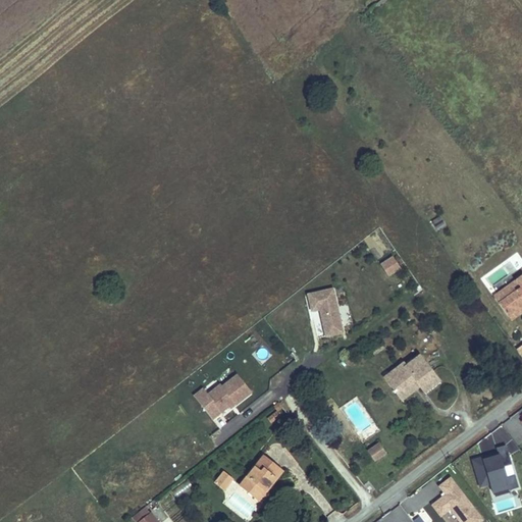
[(439,215),(430,220),(436,230),(445,225),(439,215)]
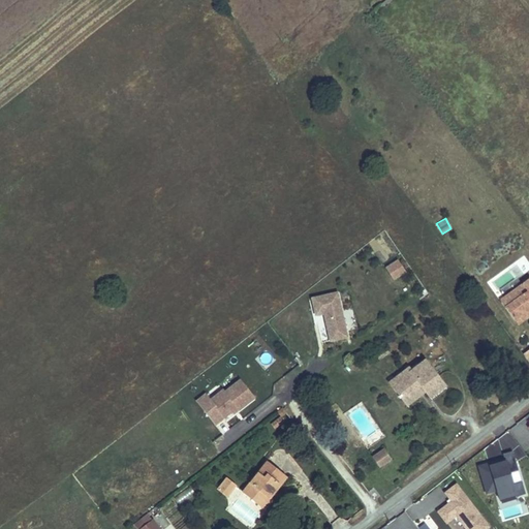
[(389,268),(395,277),(404,272),(398,261),(389,268)]
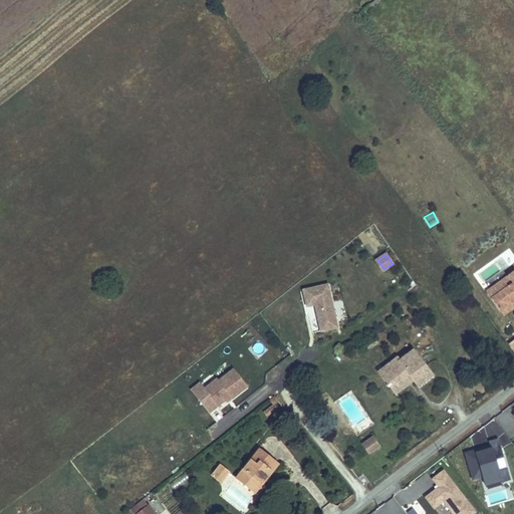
[(513,271),(507,276),(512,283),(491,299),(500,311),(508,305),(511,309),(513,306),(513,271)]
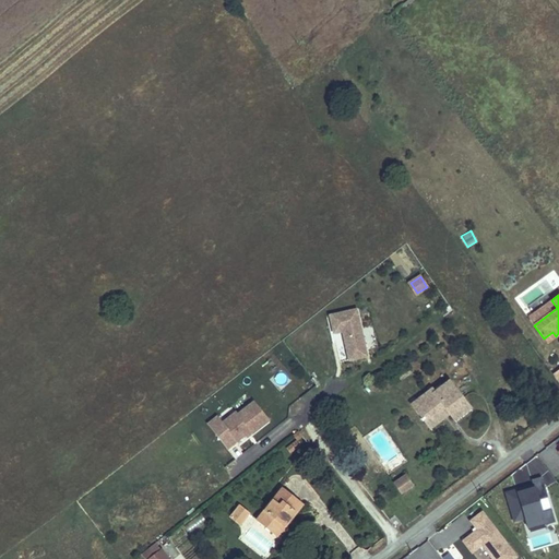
[(557,308),(551,300),(528,318),(534,325),(557,308)]
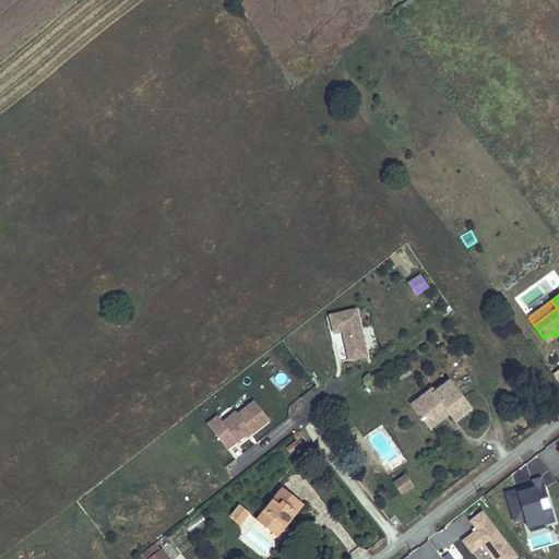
[(367,356),(356,309),(330,316),(333,333),(342,331),(348,360),(367,356)]
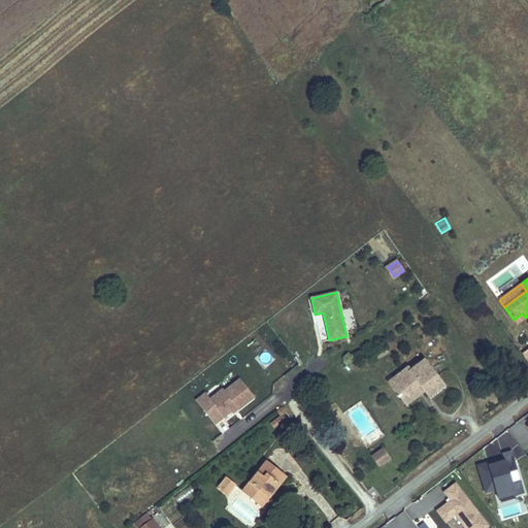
[(416,370),(401,382),(414,397),(428,386),(431,389),(435,395),(451,384),(430,358),(416,370)]
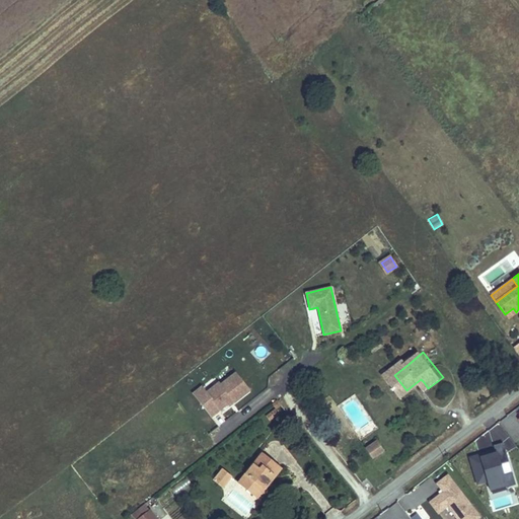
[(405,360),(391,371),(394,375),(409,364),(405,360)]
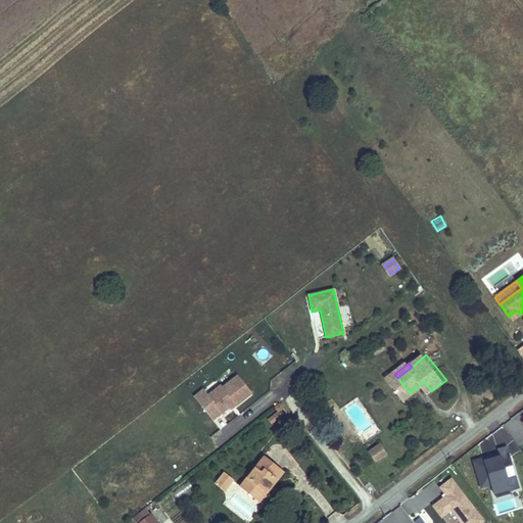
[(237,408),(252,395),(239,378),(224,389),(221,385),(208,395),(203,389),(194,396),(212,420),(221,413),(234,402),(237,408)]
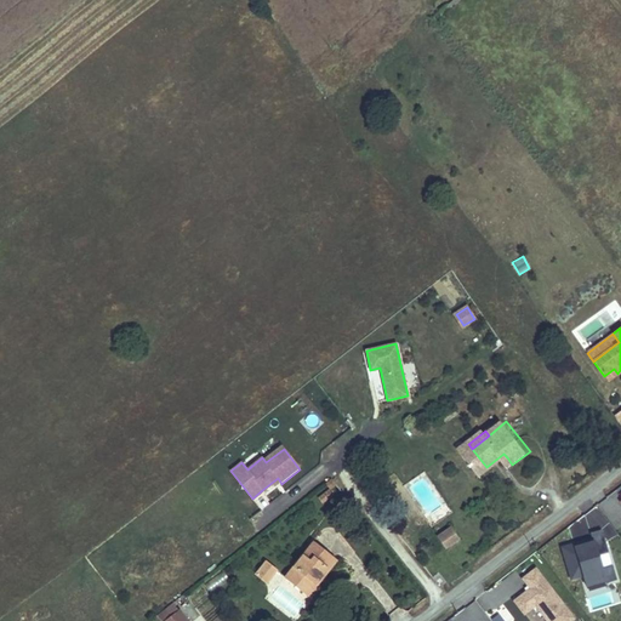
[(503,454),(486,467),(489,471),(507,457),(503,454)]
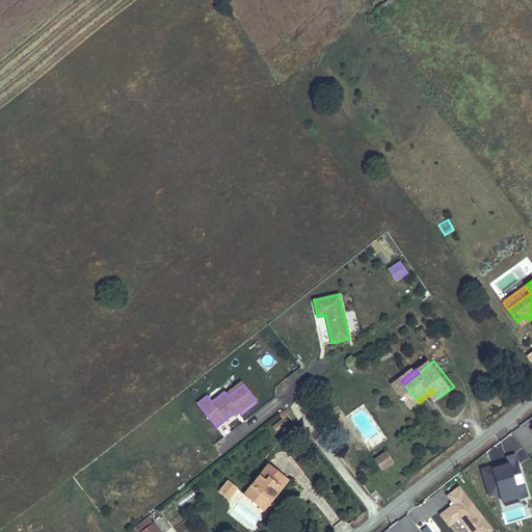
[(228,425),(241,415),(238,409),(224,420),(228,425)]
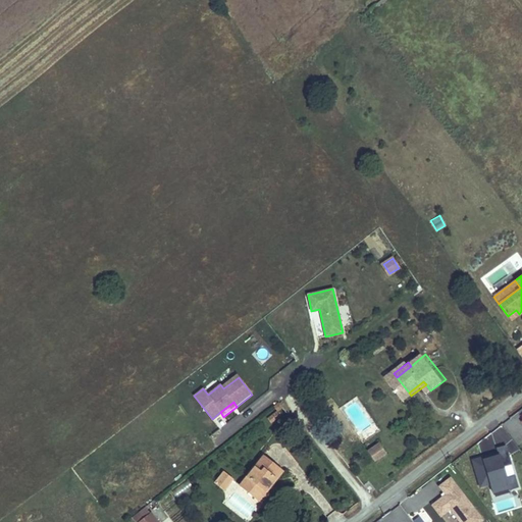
[(268,419),(271,422),(280,415),(277,412),(268,419)]
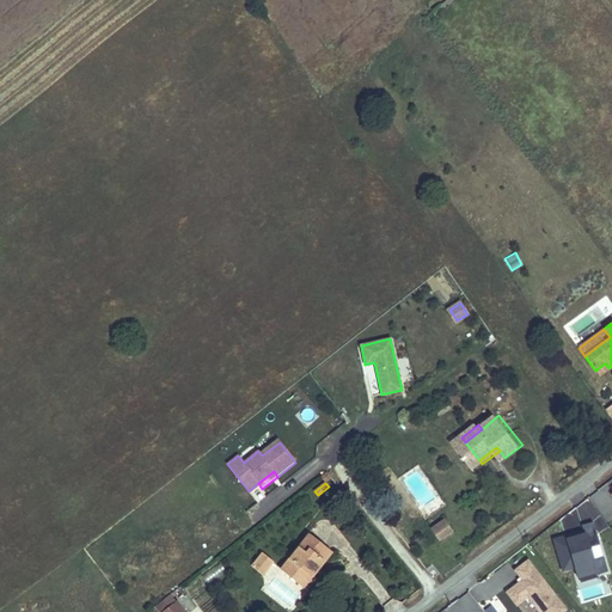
[(432,530),(439,539),(452,531),(445,520),(432,530)]
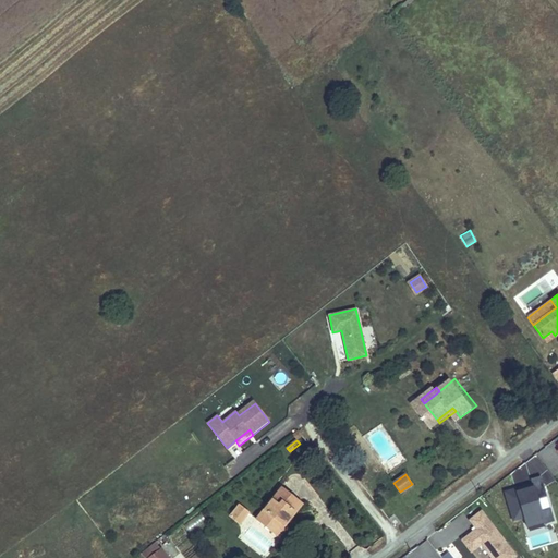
[(522,519),(524,529),(554,521),(542,478),(502,488),(511,521),(522,519)]
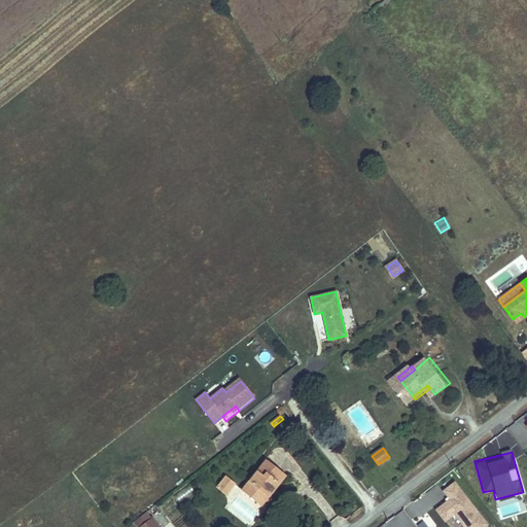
[(245,490),(265,505),(273,495),(269,492),(285,471),(270,459),(245,490)]
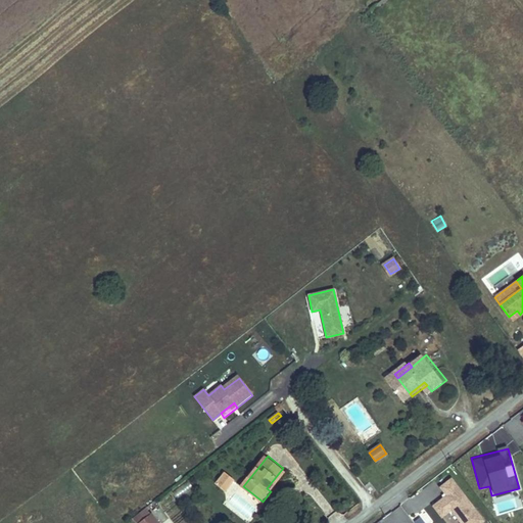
[(283,468),(267,488),(271,491),(288,472),(283,468)]
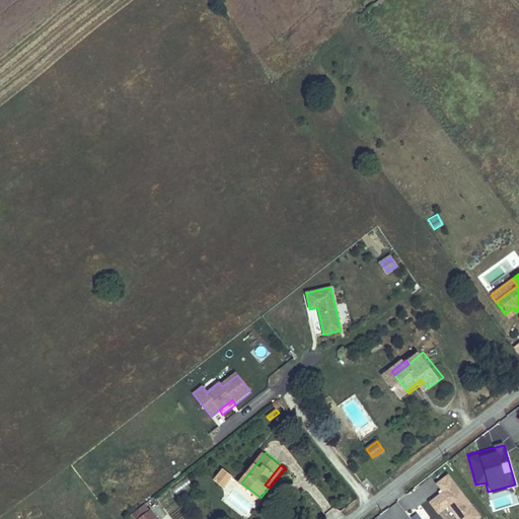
[(226,488),(234,476),(226,469),(217,480),(226,488)]
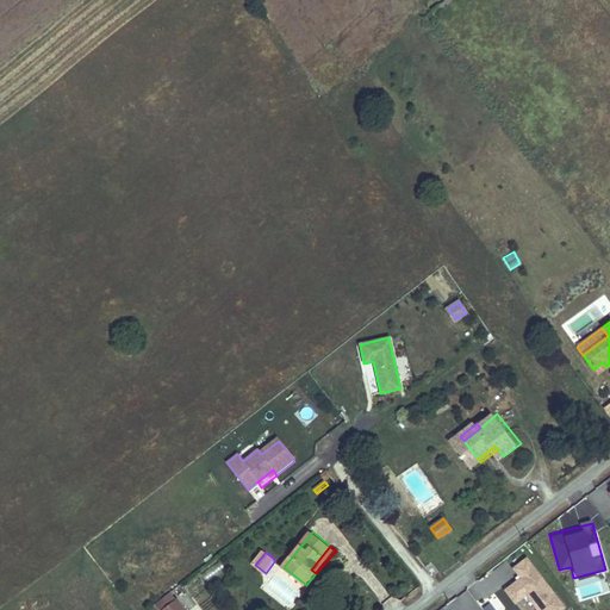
[(516,577),(500,587),(514,605),(524,597),(534,609),(561,609),(564,608),(526,555),(510,567),(516,577)]
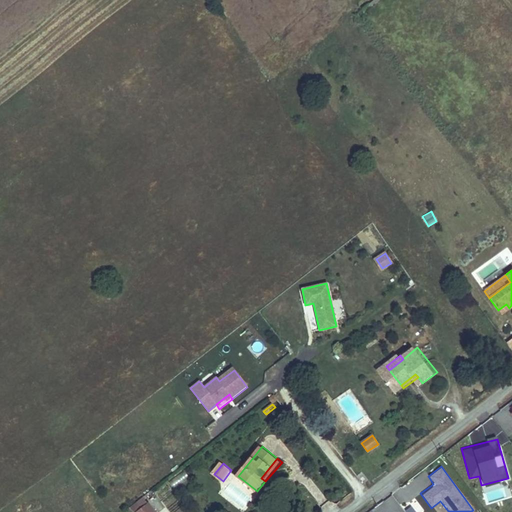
[(168,482),(173,488),(188,478),(183,471),(168,482)]
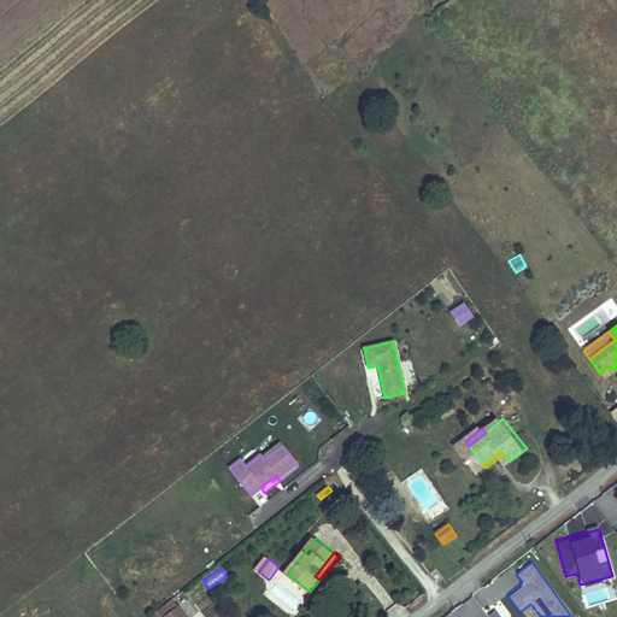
[(319,580),(310,592),(313,595),(323,582),(319,580)]
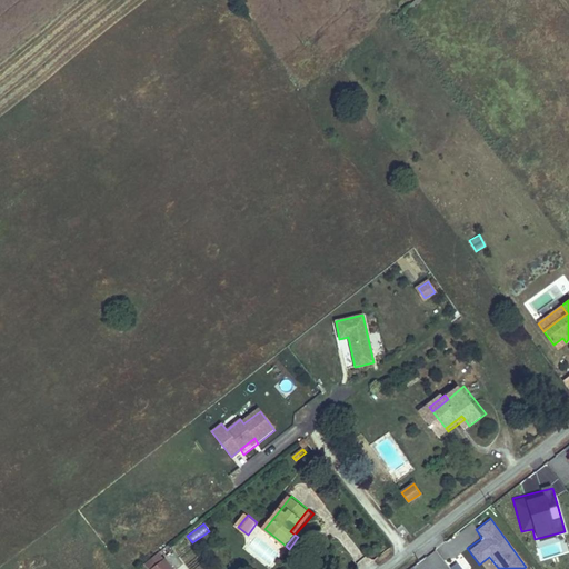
[(173,568),(159,549),(143,561),(149,568),(173,568)]
